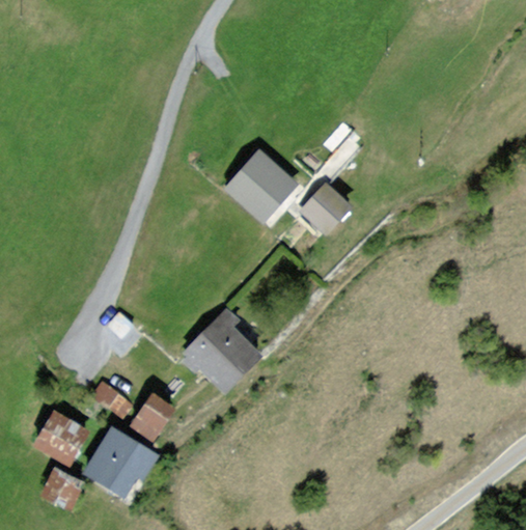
[(299,184),(258,147),(225,185),(266,221),(299,184)]
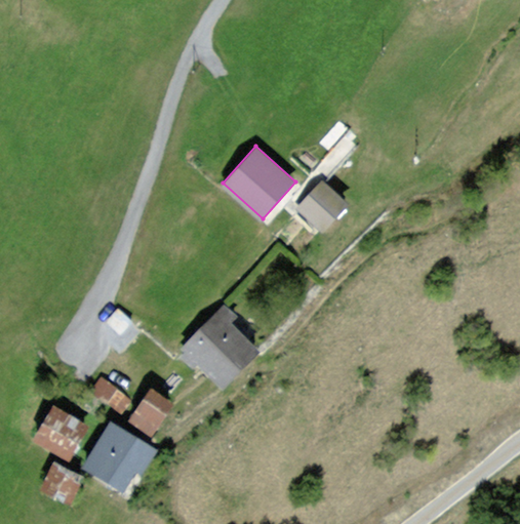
[(351,206),(322,179),(295,207),(325,235),(351,206)]
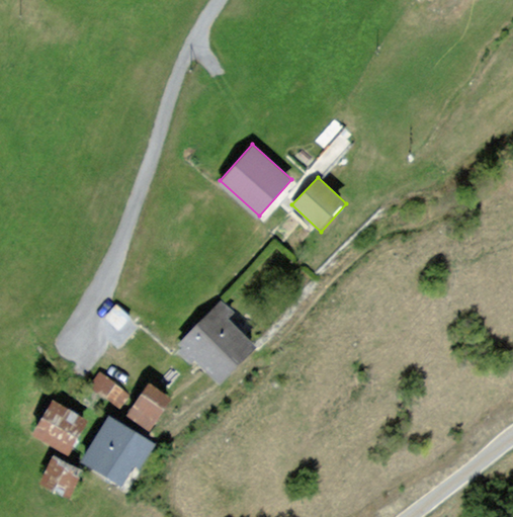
[(234,310),(219,297),(178,346),(227,386),(262,345),(228,317),(234,310)]
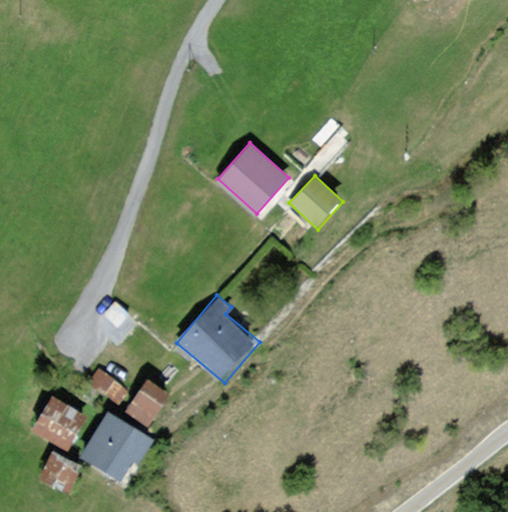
[(129,320),(111,301),(96,315),(114,334),(129,320)]
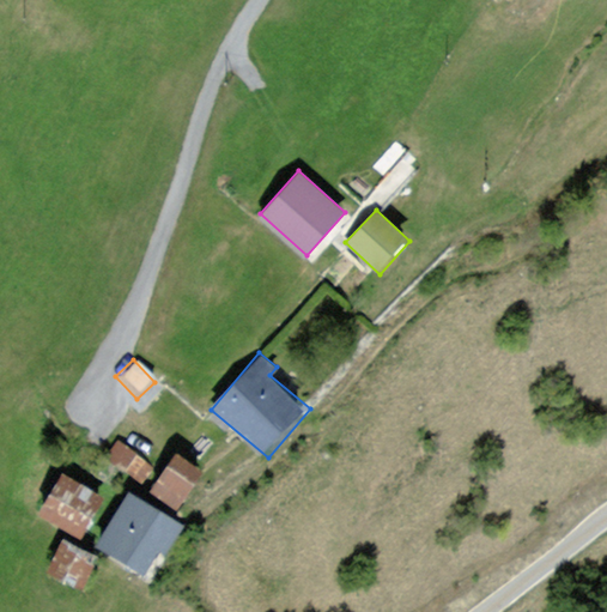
[(150,462),(113,440),(99,460),(138,484),(150,462)]
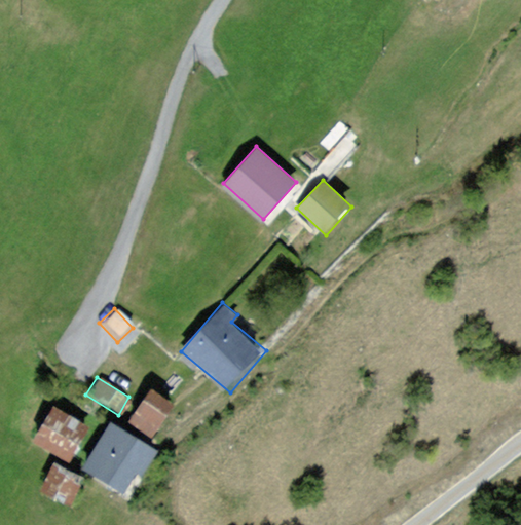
[(176,407),(152,389),(129,420),(153,438),(176,407)]
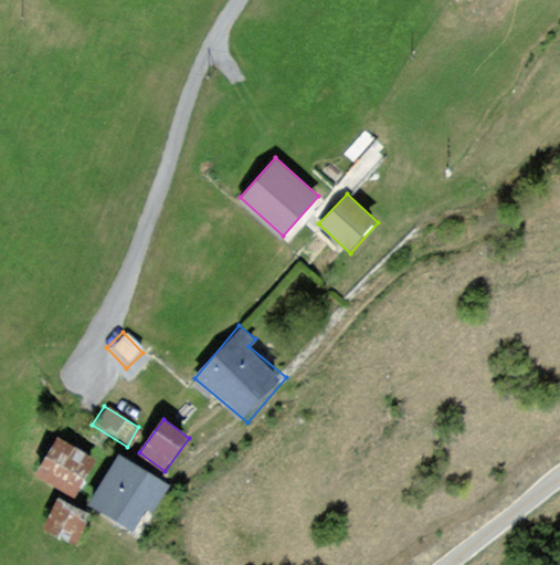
[(95,461),(52,436),(30,473),(73,499),(95,461)]
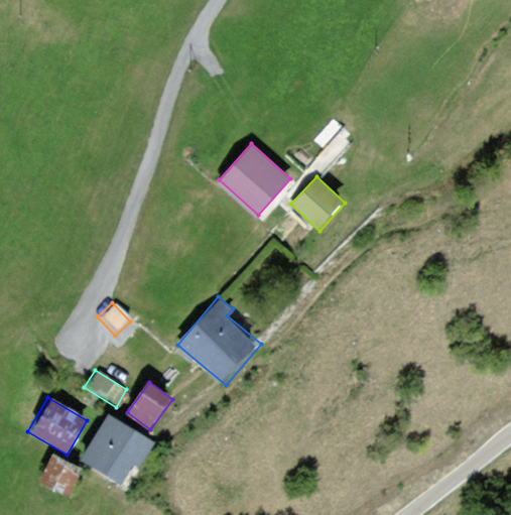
[(159,441),(107,409),(78,458),(122,485),(136,462),(144,467),(159,441)]
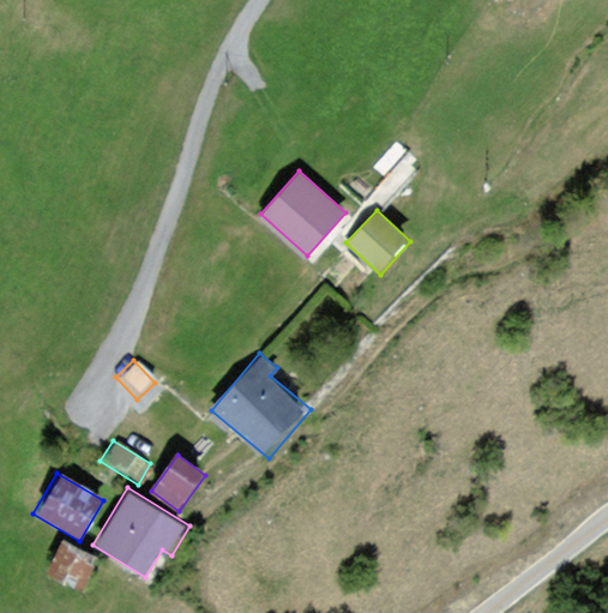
[(98,557),(62,538),(44,572),(80,592),(98,557)]
